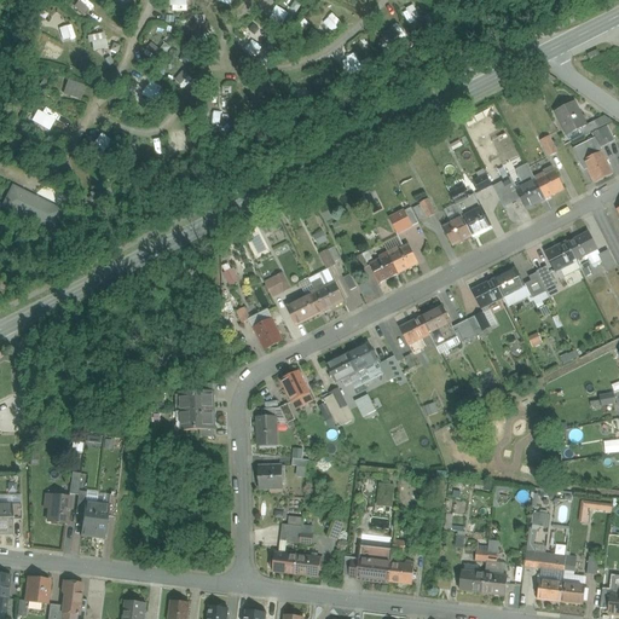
[(87,0),(80,0),(74,6),(84,16),(93,6),(87,0)]
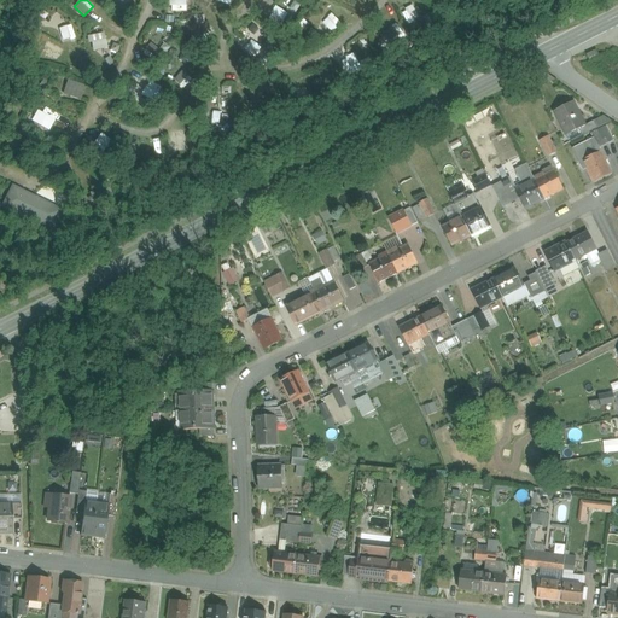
[(172,0),(173,11),(188,11),(187,0),(172,0)]
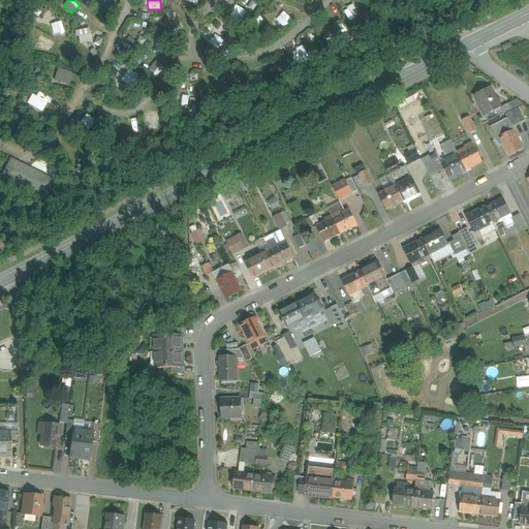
[(349,19),(359,13),(353,5),(345,10),(349,19)]
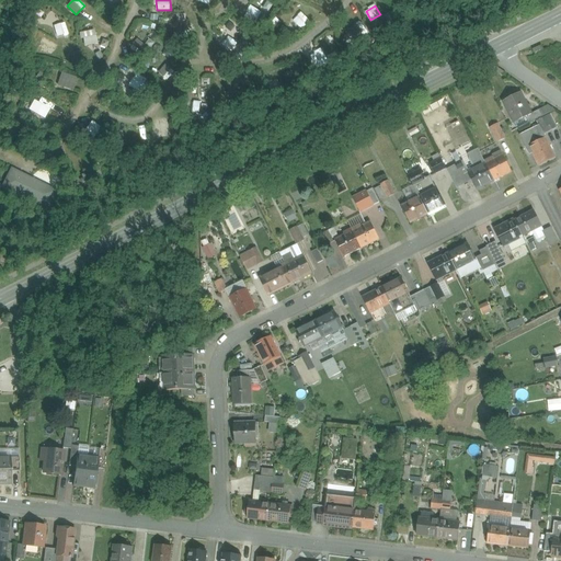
[(302,12),(294,21),(301,30),(310,21),(302,12)]
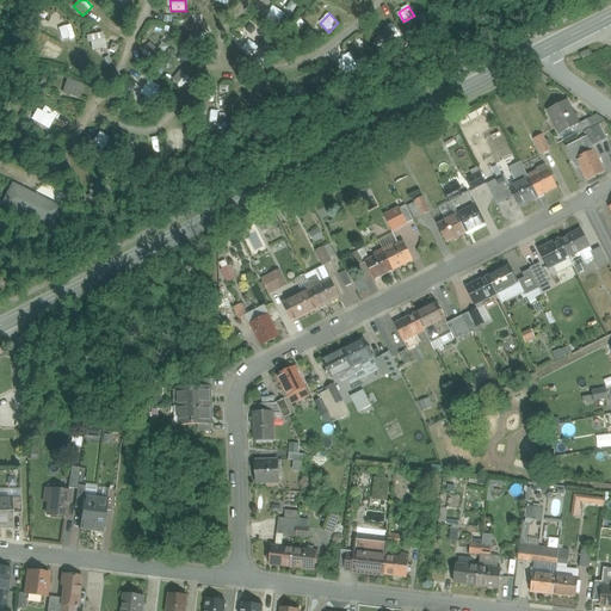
[(91,50),(106,48),(104,32),(88,35),(91,50)]
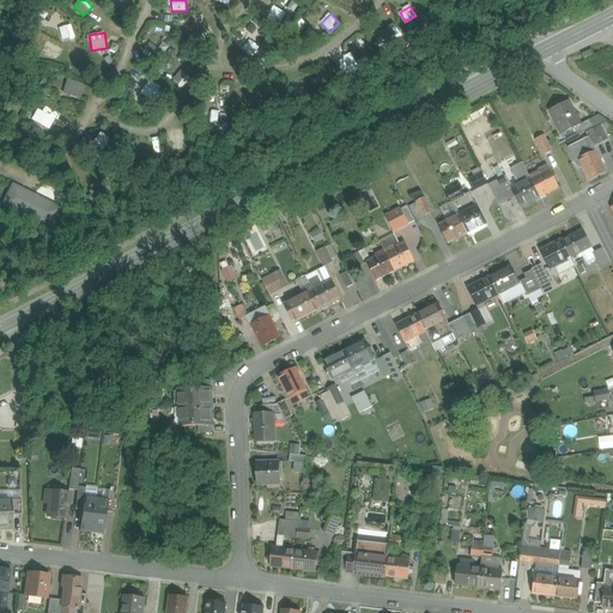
[(346,74),(359,70),(353,54),(340,60),(346,74)]
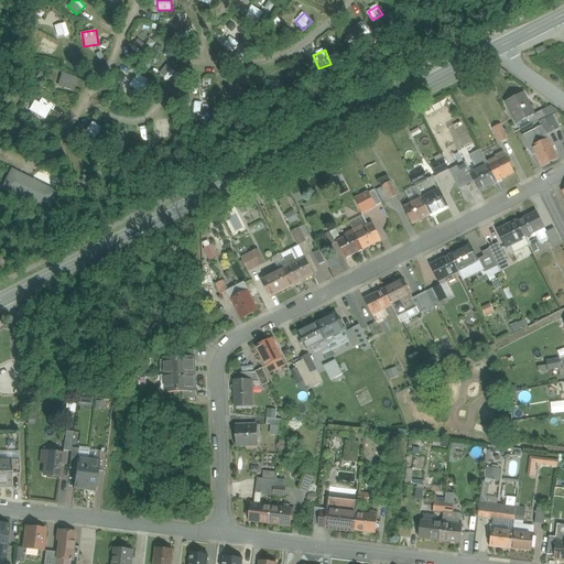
[(167,80),(175,72),(167,65),(160,74),(167,80)]
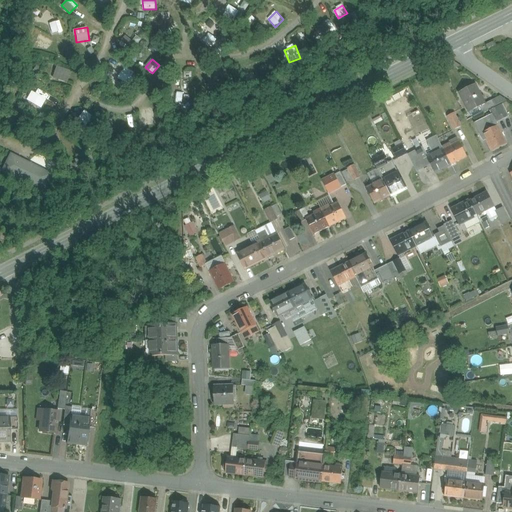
[(475,85),(459,93),(468,112),(485,104),(475,85)]
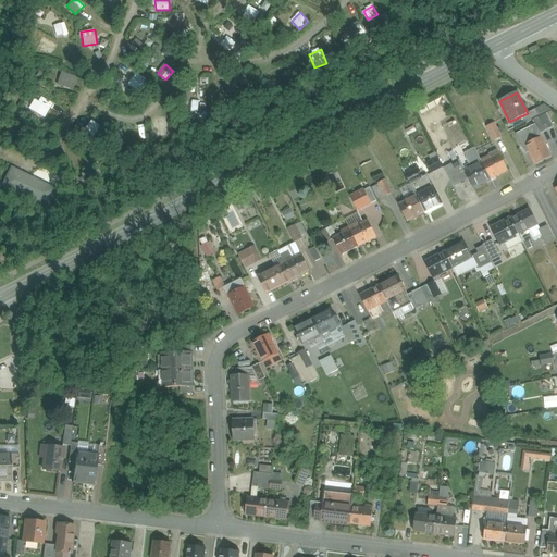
[(29,109),(45,118),(50,108),(35,99),(29,109)]
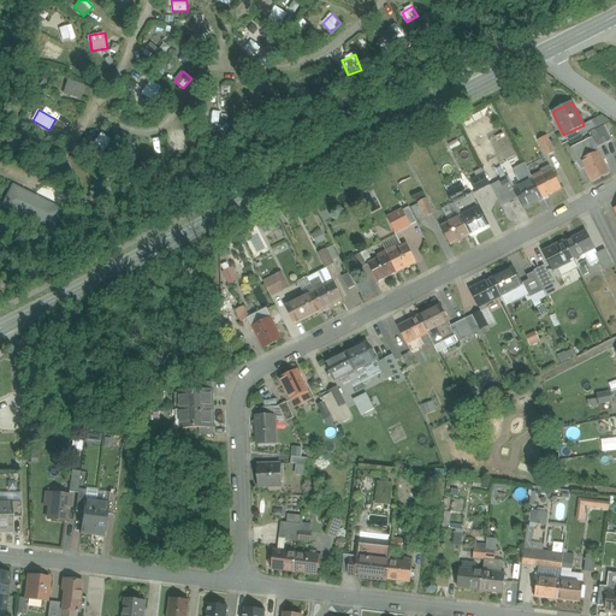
[(102,132),(94,143),(105,150),(112,141),(102,132)]
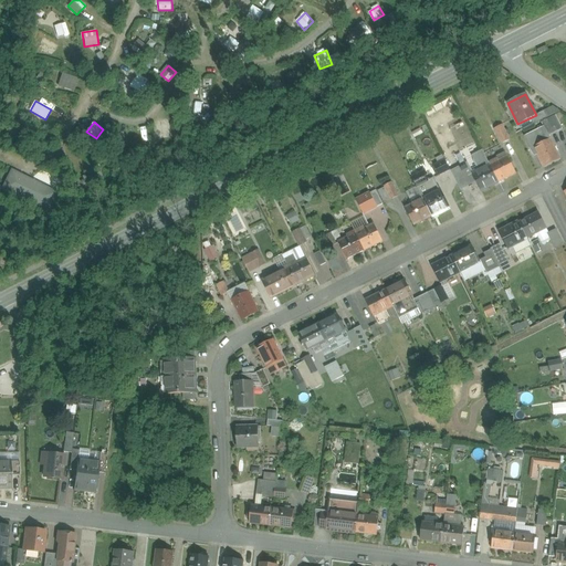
[(502,144),(512,139),(504,124),(494,129),(502,144)]
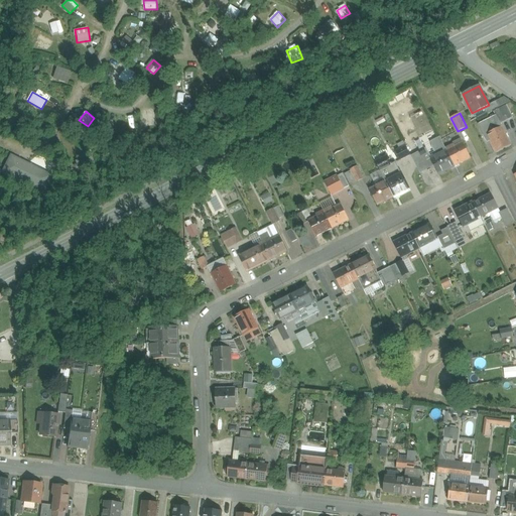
[(486,135),(502,127),(496,116),(481,124),(486,135)]
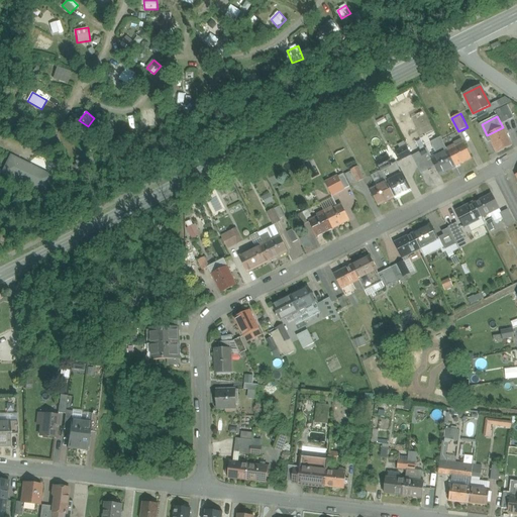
[(503,127),(487,135),(496,153),(509,147),(512,145),(503,127)]
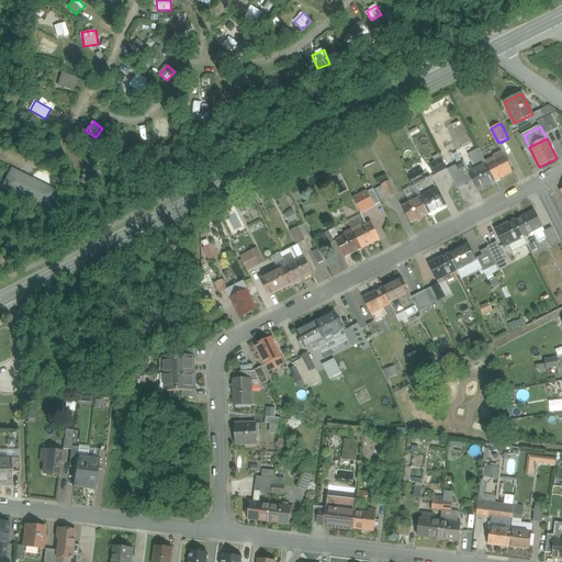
[(481,148),(470,154),(473,161),(484,156),(481,148)]
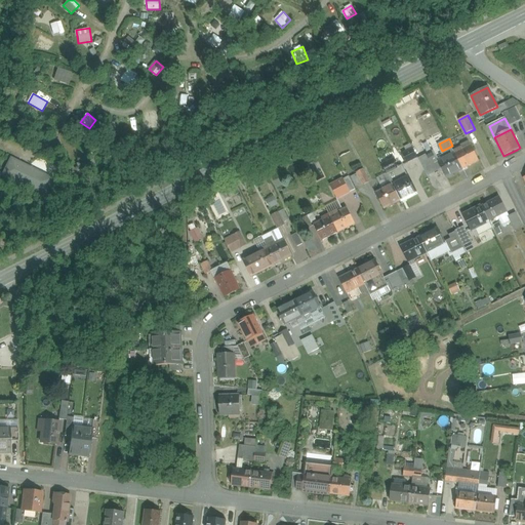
[(470,144),(453,152),(462,170),(479,162),(470,144)]
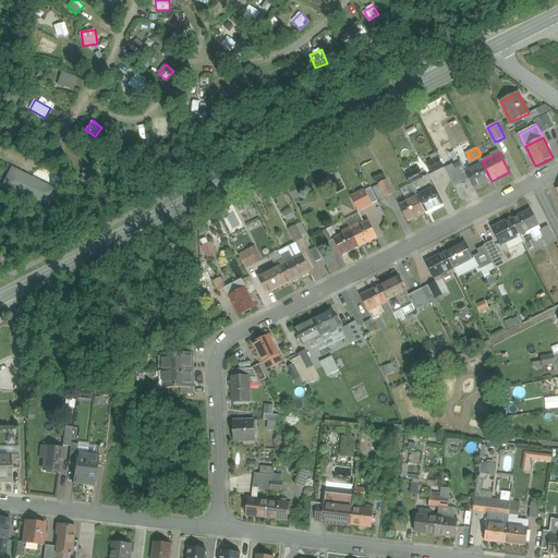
[(482,161),(473,166),(474,167),(465,172),(475,190),(492,181),(482,161)]
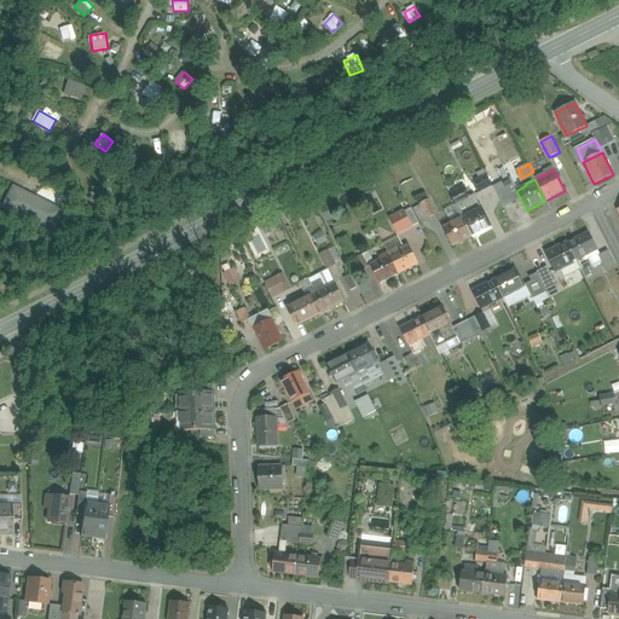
[(482,192),(493,186),(491,180),(479,186),(482,192)]
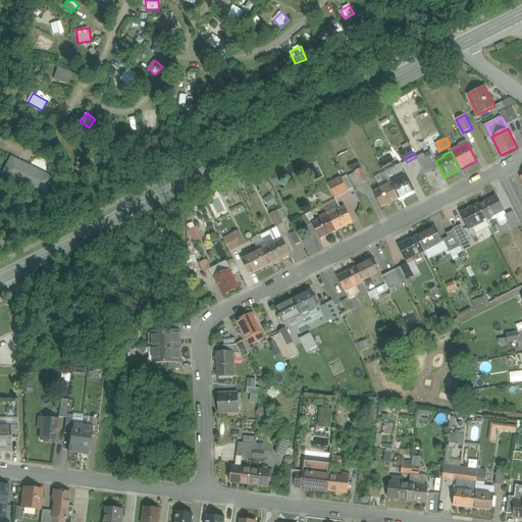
[(44,194),(51,179),(10,160),(3,174),(44,194)]
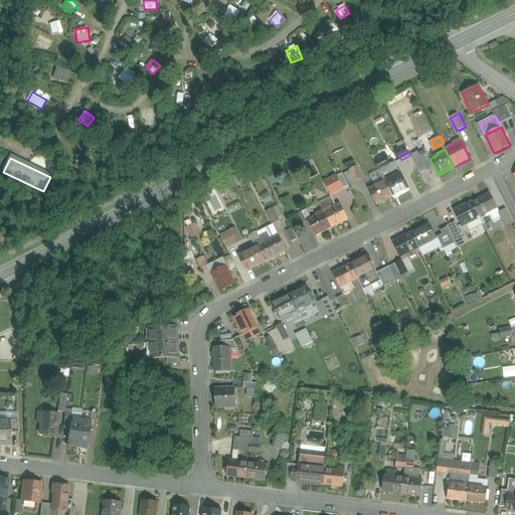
[(358,166),(326,181),(332,194),(364,179),(358,166)]
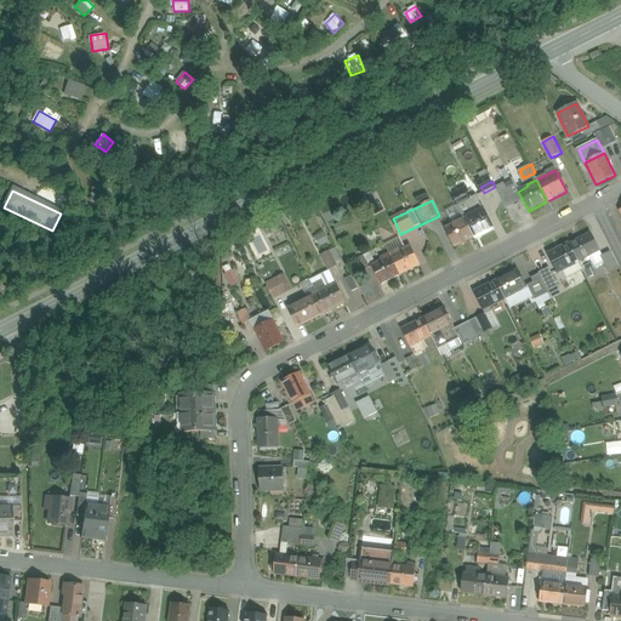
[(453,221),(462,215),(457,205),(446,211),(453,221)]
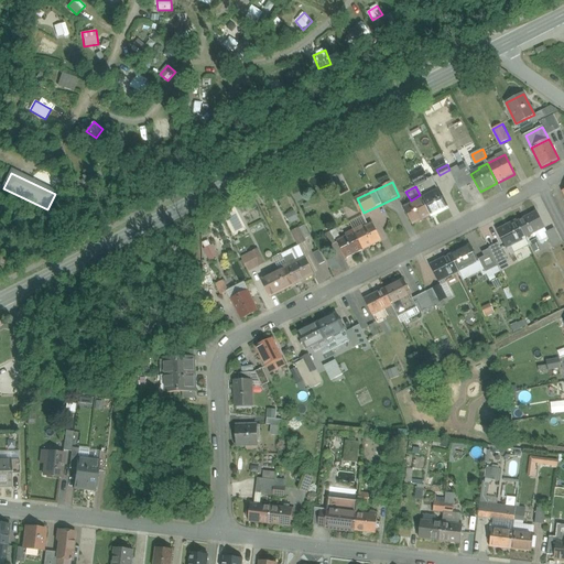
[(437,188),(420,197),(431,217),(447,208),(437,188)]
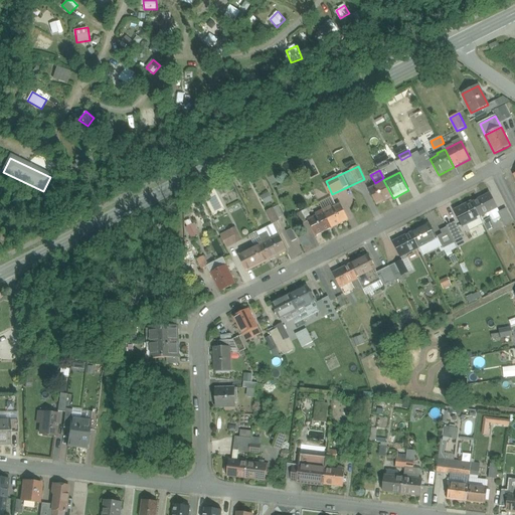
[(383,180),(376,184),(377,185),(369,189),(377,206),(393,198),(383,180)]
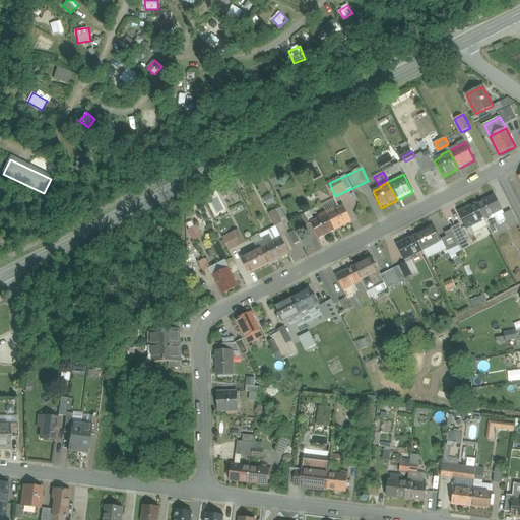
[(264,197),(267,206),(275,203),(273,194),(264,197)]
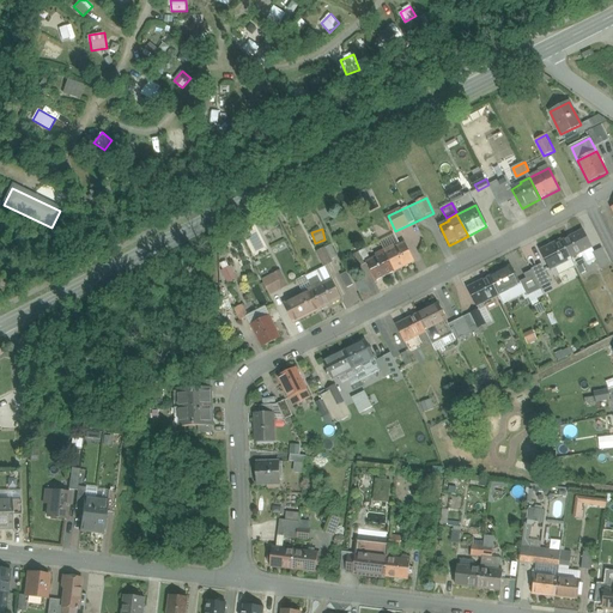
[(583,231),(562,241),(571,259),(593,248),(583,231)]
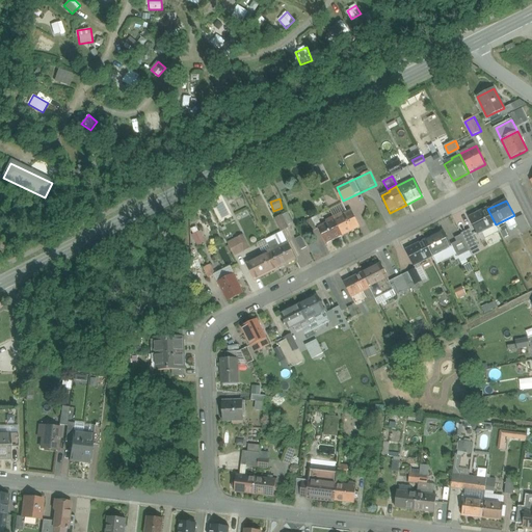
[(496,224),(487,209),(475,216),(470,218),(477,234),(496,224)]
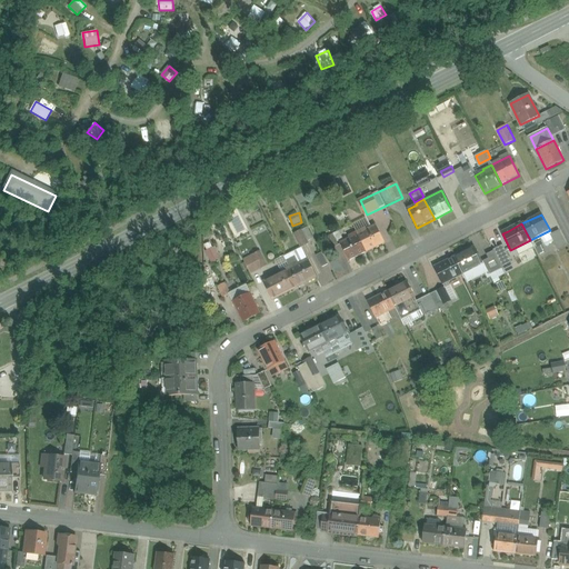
[(375,226),(366,230),(365,229),(357,232),(367,252),(385,245),(375,226)]
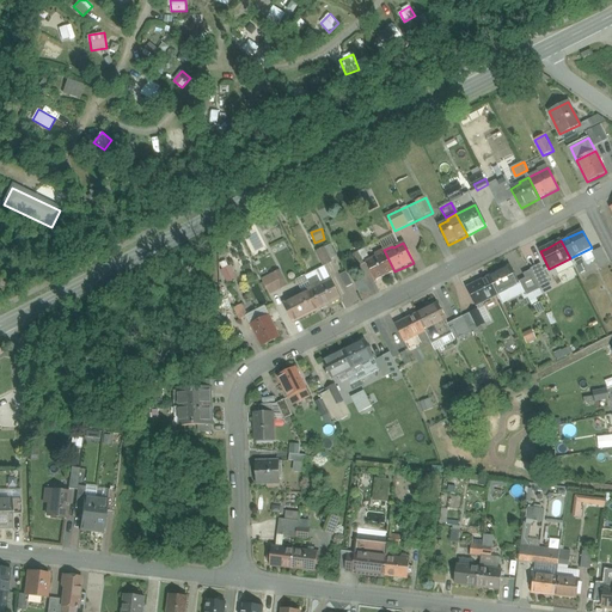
[(316,251),(323,265),(338,258),(331,244),(316,251)]
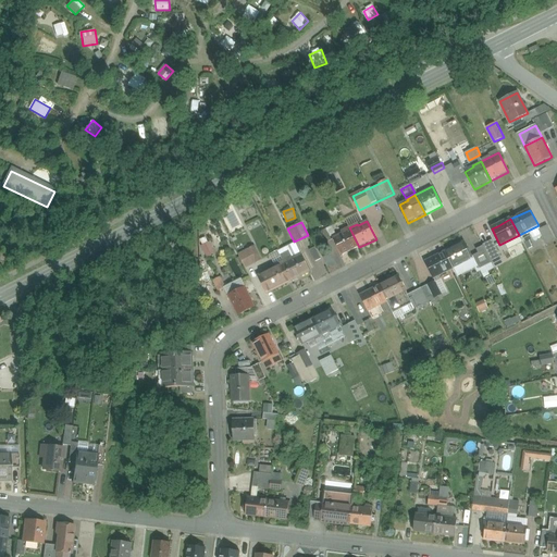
[(359,247),(349,227),(341,232),(342,234),(333,238),(342,256),(359,247)]
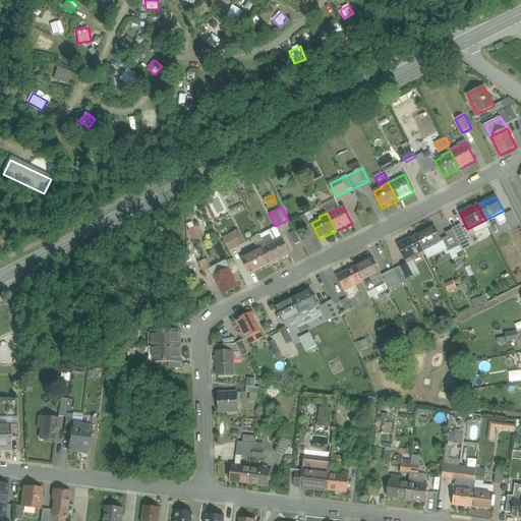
[(433,227),(416,236),(423,251),(442,242),(433,227)]
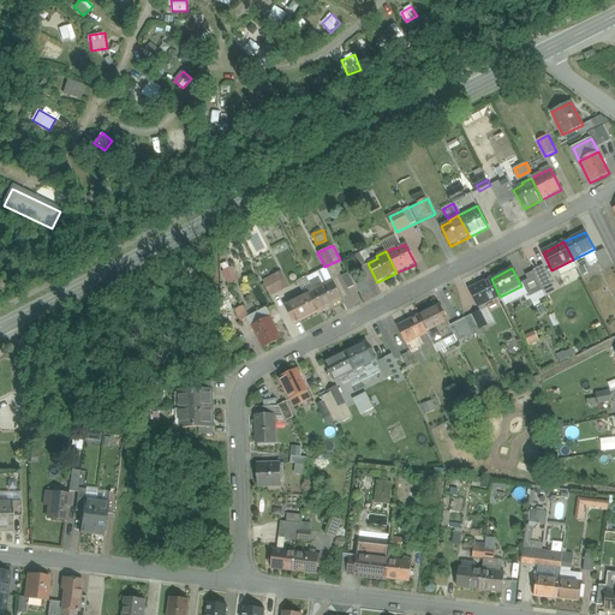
[(263,279),(270,296),(291,288),(284,272),(263,279)]
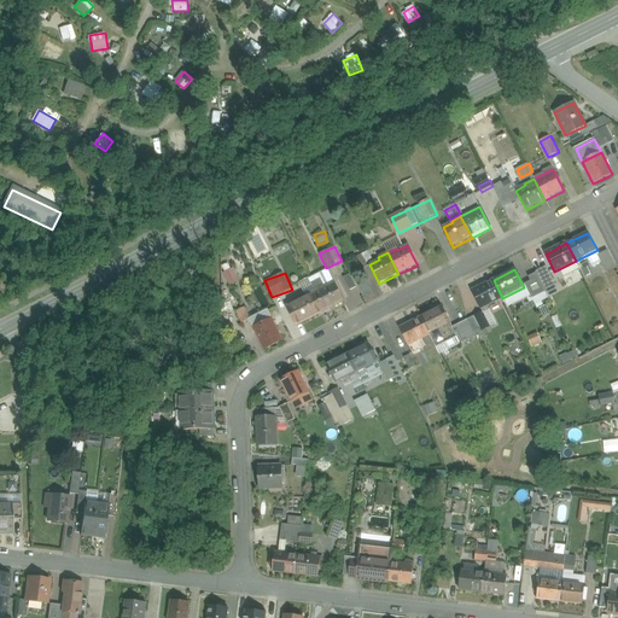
[(343,278),(350,291),(357,287),(351,274),(343,278)]
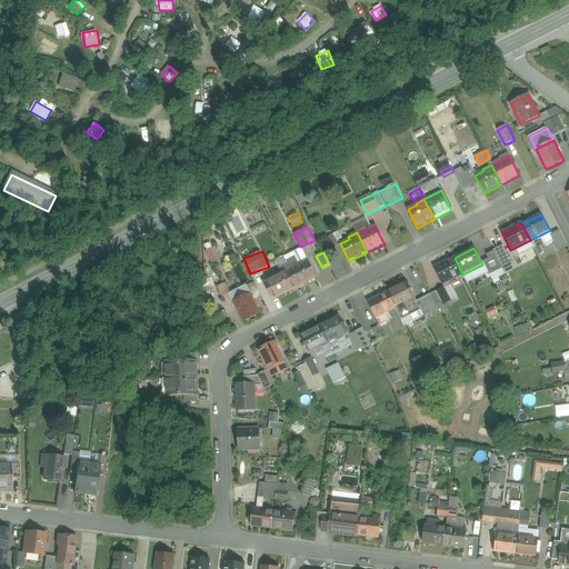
[(455,258),(435,268),(443,285),(462,275),(455,258)]
